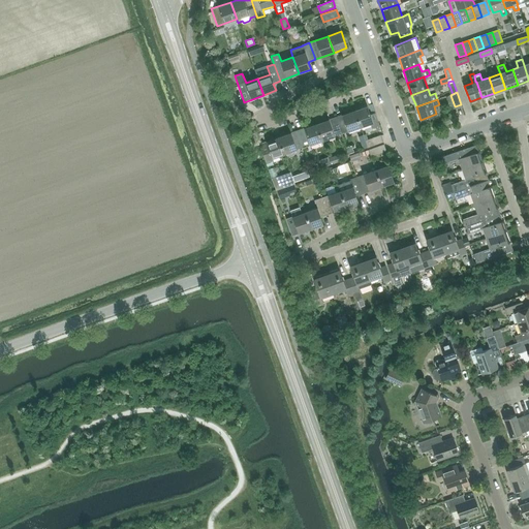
[(354,111),(361,127),(371,123),(372,128),(379,125),(375,113),(370,115),(367,105),(354,111)]
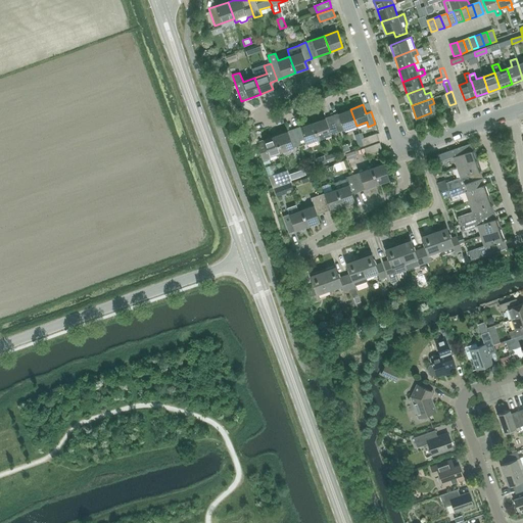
[(338,133),(357,126),(350,109),(332,115),(338,133)]
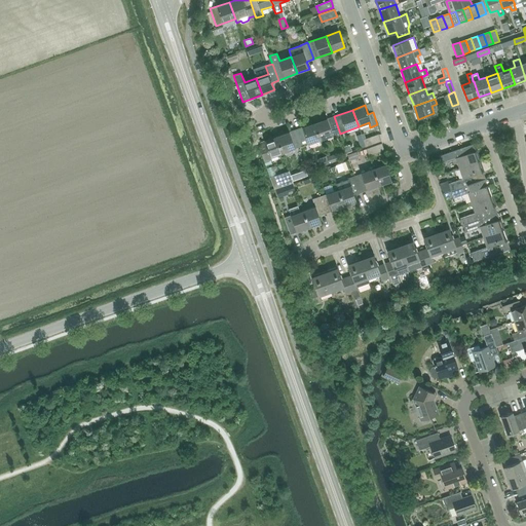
[(321,140),(340,134),(334,116),(314,123),(321,140)]
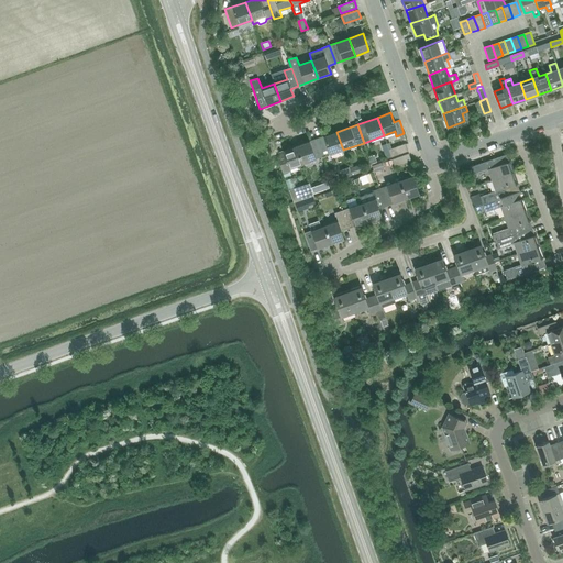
[(323,157),(343,150),(337,132),(317,139),(323,157)]
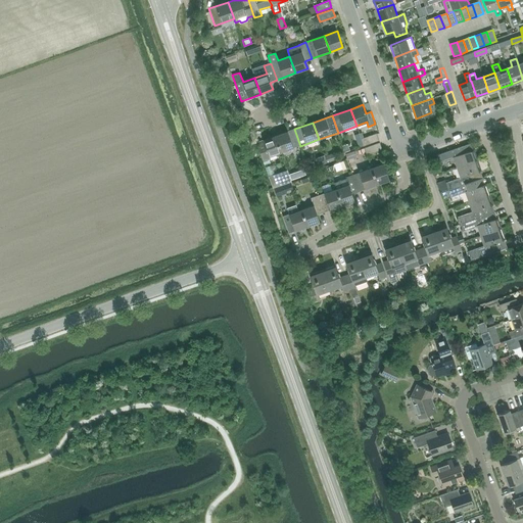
[(281,152),(300,146),(294,129),(275,136),(281,152)]
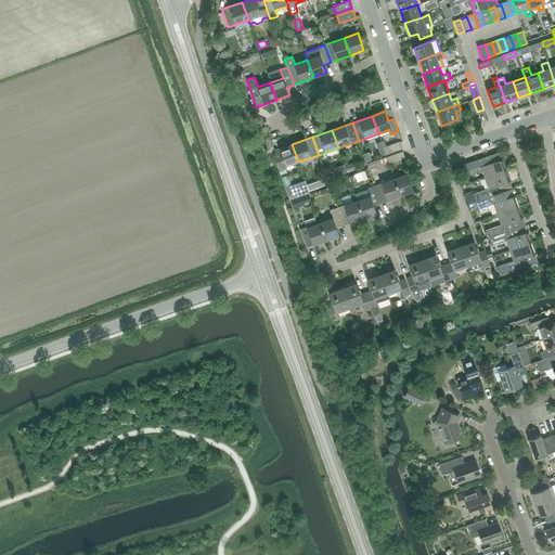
[(386,154),(402,149),(399,142),(383,147),(386,154)]
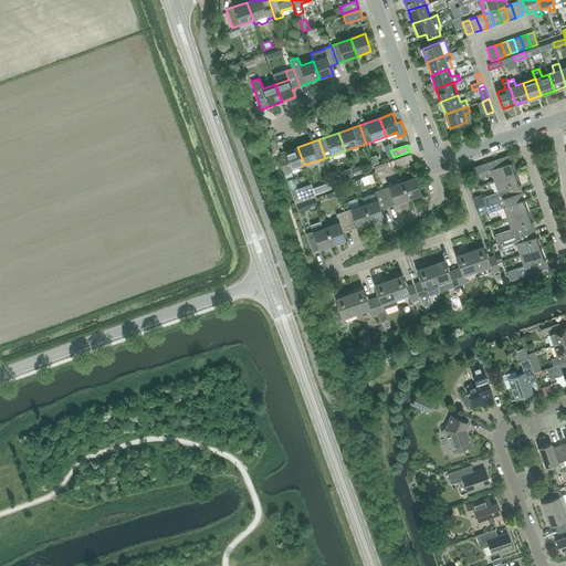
[(292,170),(304,165),(297,147),(278,154),(284,173),(285,176),(293,173),(292,170)]
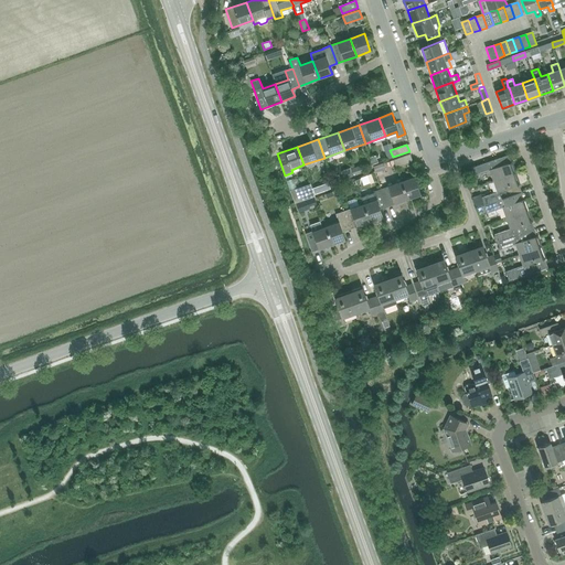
[(396,167),(413,161),(409,153),(394,160),(396,167)]
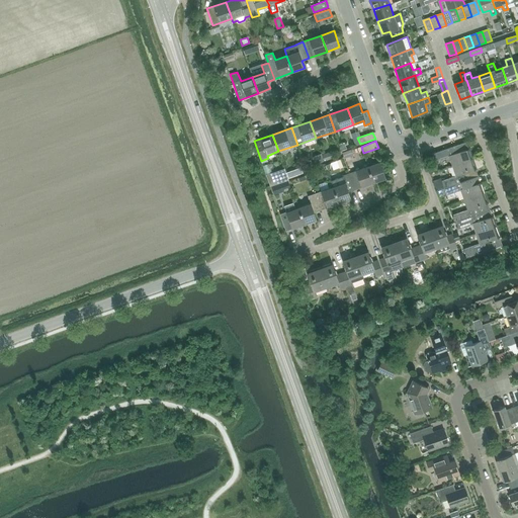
[(472,159),(469,149),(457,153),(454,146),(432,154),(434,160),(448,156),(452,166),(472,159)]
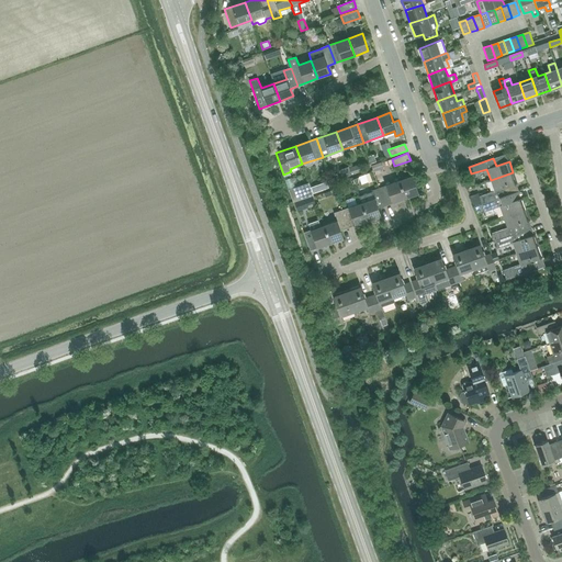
[(381,163),(372,166),(373,169),(374,171),(383,168),(381,163)]
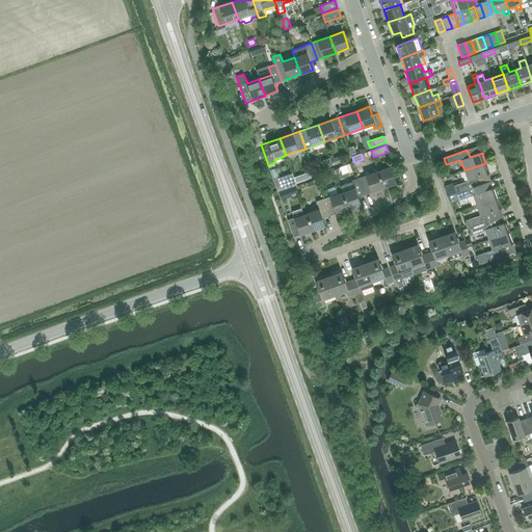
[(313,160),(310,161),(314,173),(321,169),(319,165),(315,166),(313,160)]
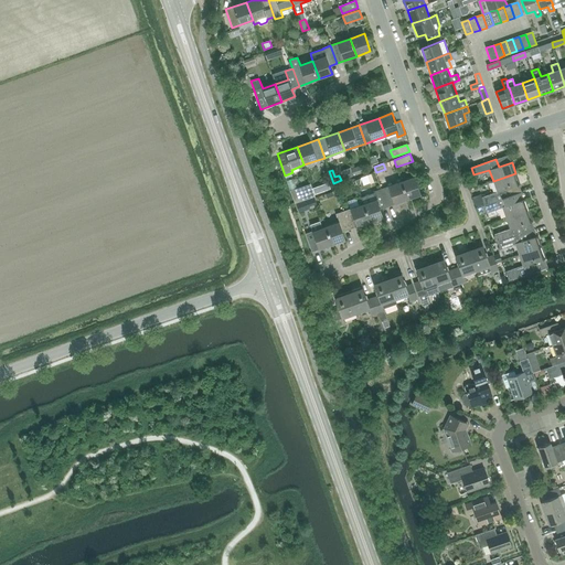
[(515,173),(493,181),(497,191),(481,196),(484,205),(522,192),(521,192),(509,196),(507,189),(520,184),(515,173)]
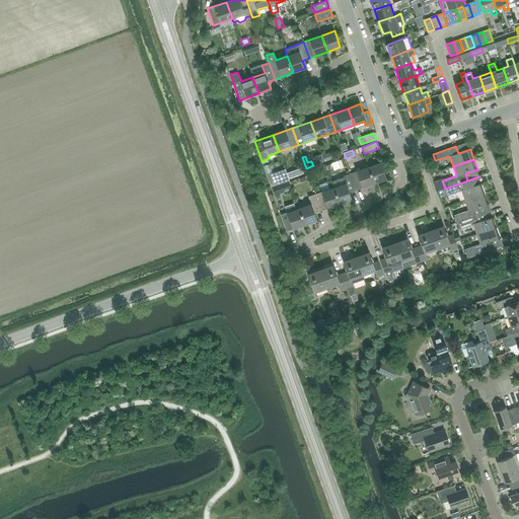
[(368,166),(374,182),(386,178),(380,162),(368,166)]
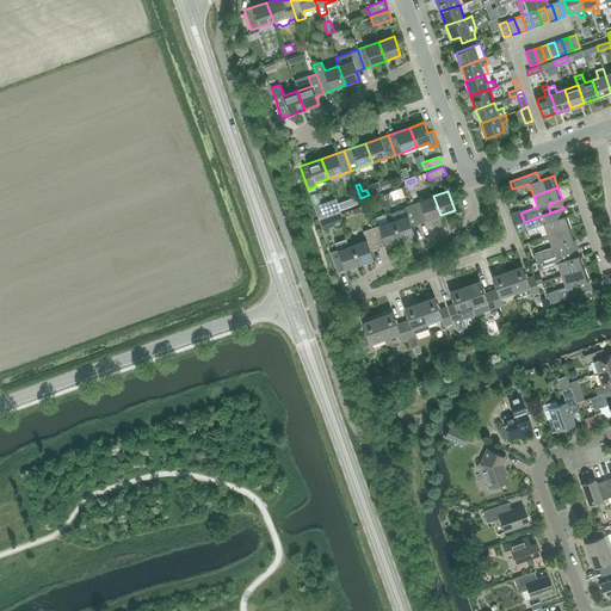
[(419,223),(440,215),(433,196),(412,203),(419,223)]
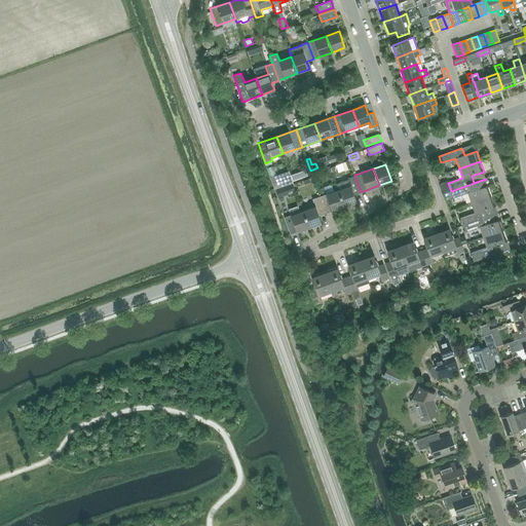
[(285,185),(293,182),(289,171),(270,178),(274,189),(275,189),(285,185)]
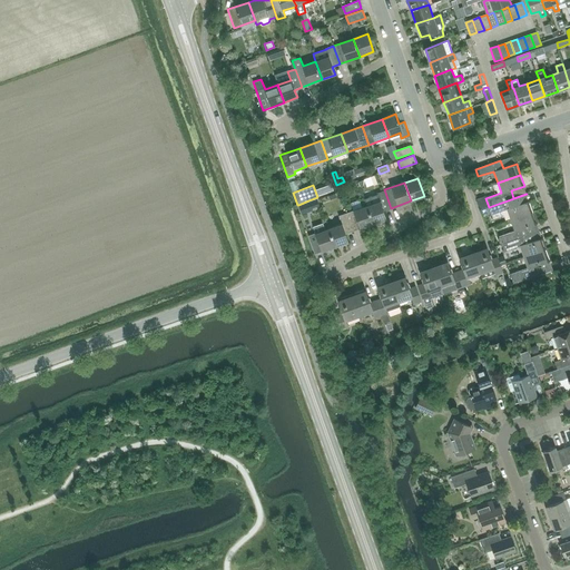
[(383,210),(391,208),(384,189),(376,193),(380,200),(366,205),(373,224),(386,219),(383,210)]
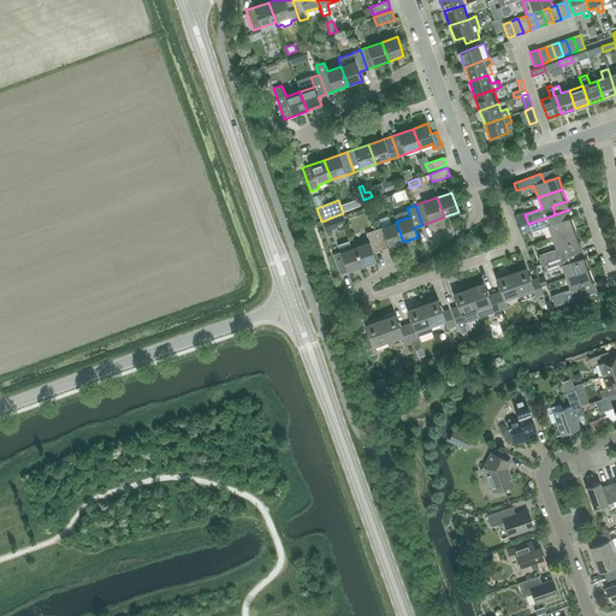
[(572,217),(569,209),(528,224),(531,231),(546,225),(551,238),(576,229),(572,217)]
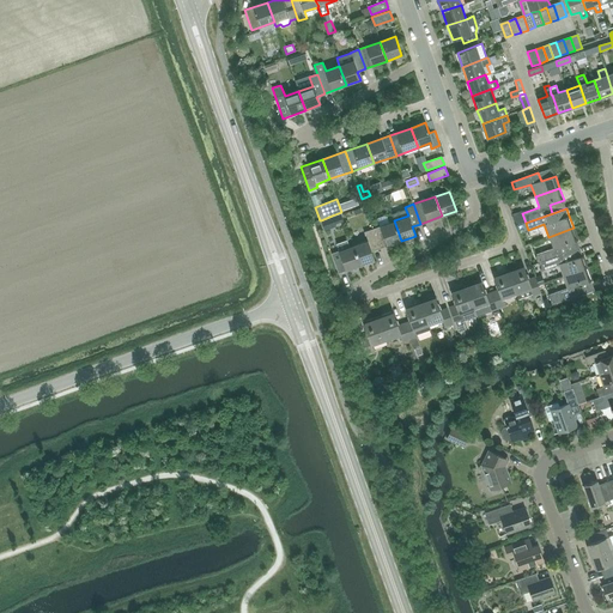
[(522,212),(513,214),(516,225),(526,223),(522,213),(522,212)]
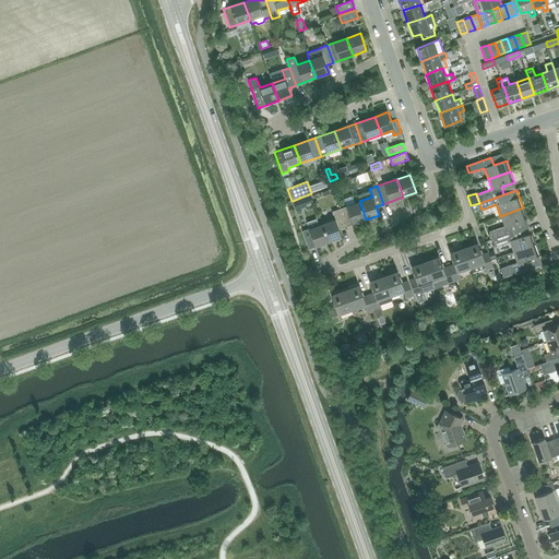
[(302,197),(293,201),(296,211),(306,206),(302,197)]
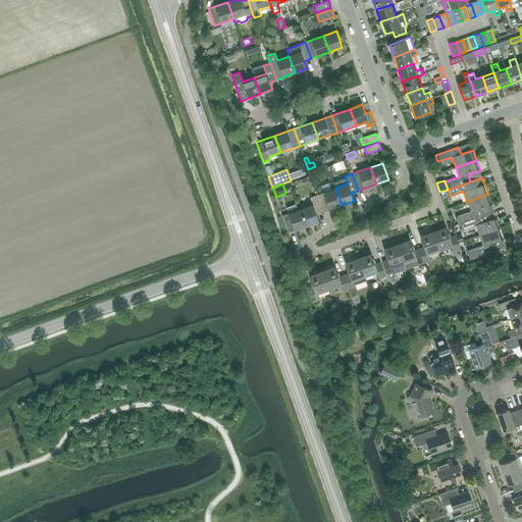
[(322,211),(342,205),(335,188),(317,195),(322,211)]
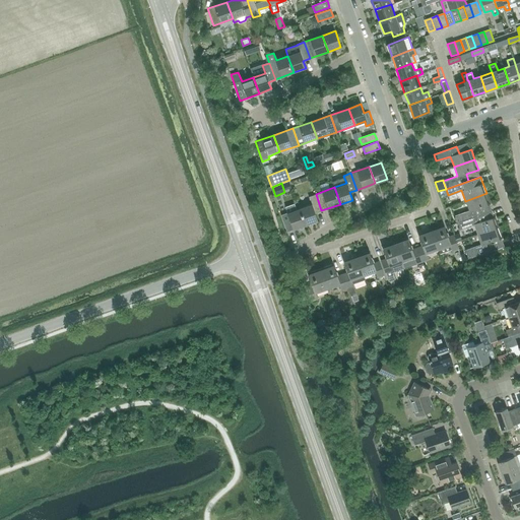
[(477,208),(490,204),(491,203),(486,193),(465,201),(468,209),(454,214),(457,222),(492,210),(481,213),(479,209),(478,209),(477,208)]
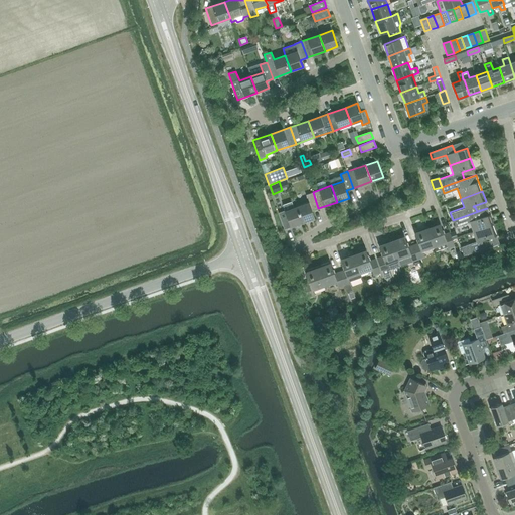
[(312,210),(318,208),(313,192),(306,194),(309,202),(297,206),(303,222),(315,218),(312,210)]
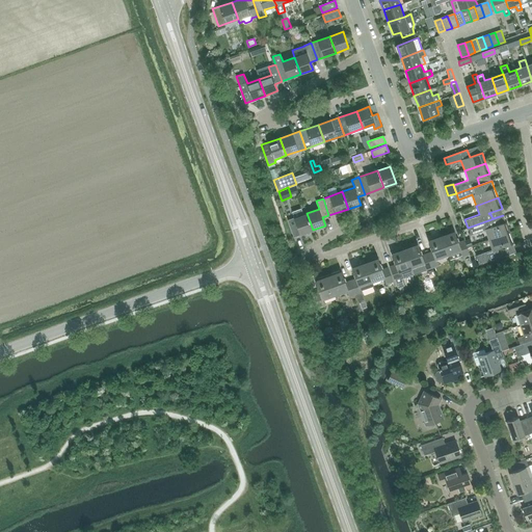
[(293,237),(313,230),(307,213),(288,220),(293,237)]
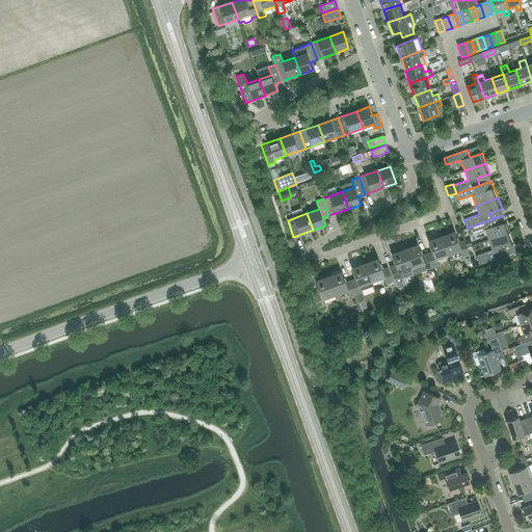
[(498,217),(503,215),(468,228),(470,234),(484,229),(488,240),(510,233),(506,221),(500,224),(498,217)]
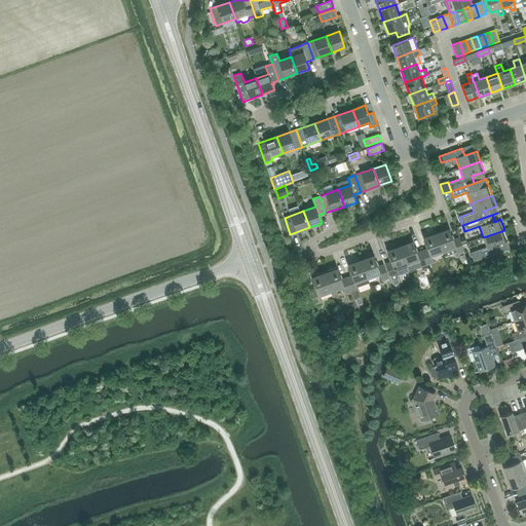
[(436,232),(443,251),(445,251),(447,256),(457,252),(457,254),(463,251),(458,237),(453,239),(449,227),(436,232)]
